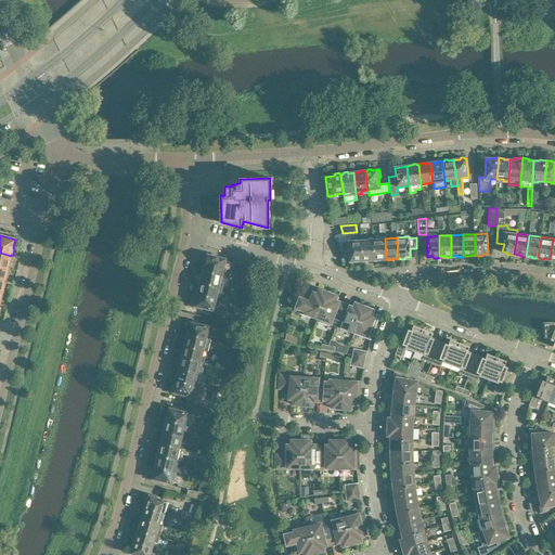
[(374,259),(373,239),(361,240),(363,260),(364,261),(369,261),(370,259),(374,259)]
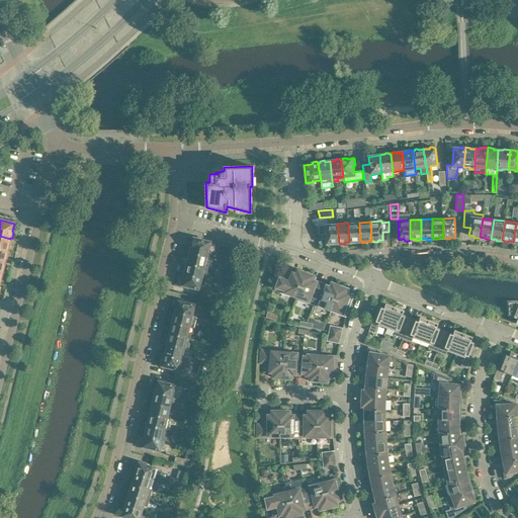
[(360,241),(359,223),(348,223),(349,242),(350,242),(351,243),(355,243),(356,242),(360,241)]
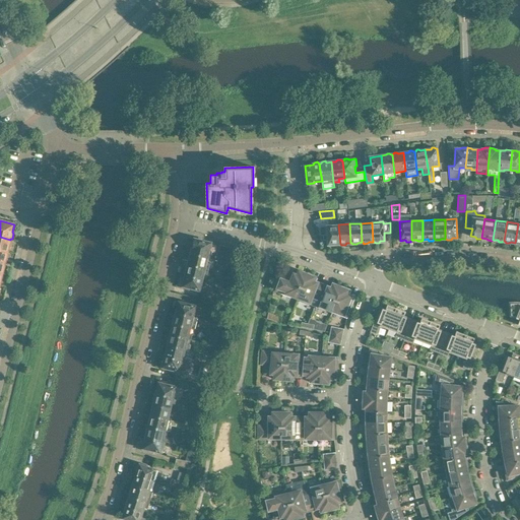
[(327,228),(320,228),(321,237),(328,236),(328,245),(329,244),(330,246),(334,246),(335,244),(340,244),(338,224),(327,225),(327,228)]
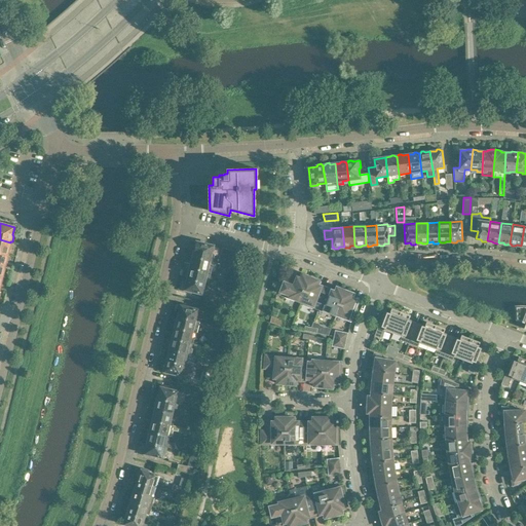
[(9,248),(10,242),(0,239),(0,252),(8,254),(8,253),(9,253),(10,249),(9,248)]
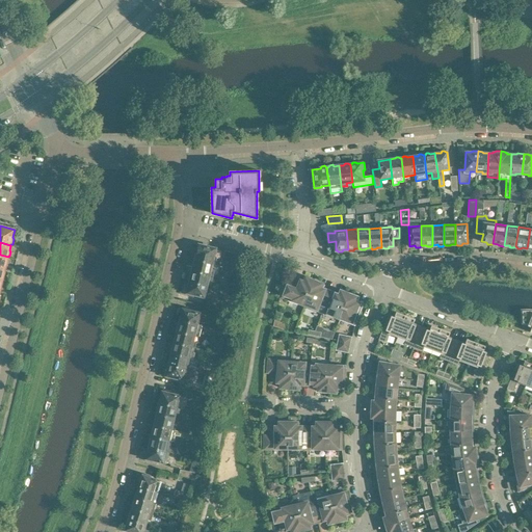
[(198,246),(197,246),(195,254),(196,254),(195,260),(213,265),(213,264),(222,266),(221,270),(244,276),(249,258),(198,245),(198,246)]
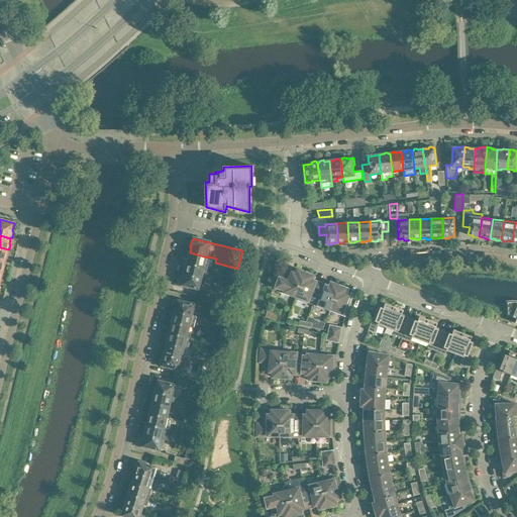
[(7,255),(8,251),(7,250),(8,249),(0,247),(0,259),(5,261),(6,255),(7,255)]
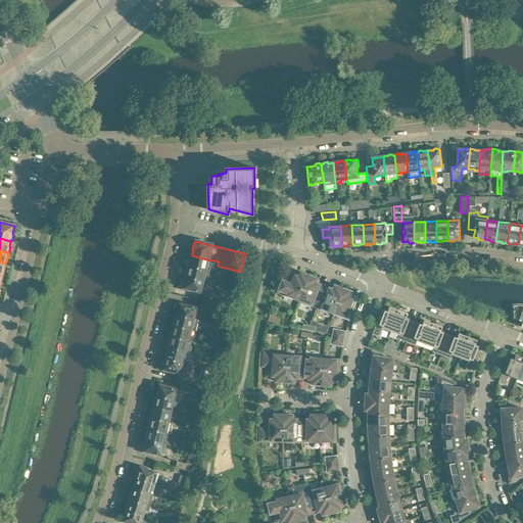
[(208,265),(209,260),(192,255),(192,256),(190,257),(189,259),(190,262),(189,267),(209,272),(211,266),(208,265)]
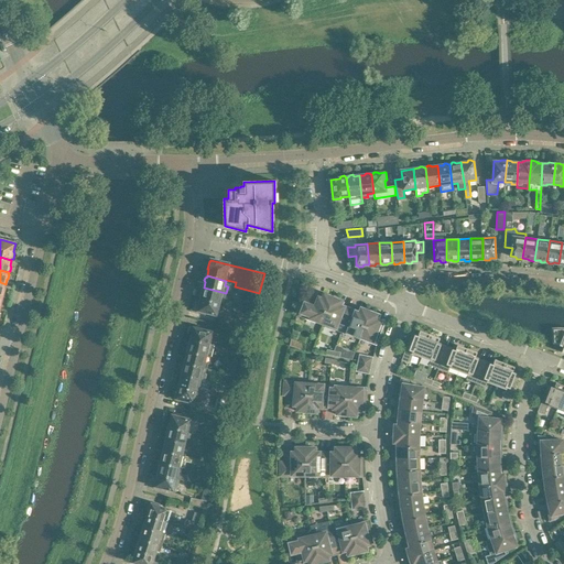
[(225,297),(226,293),(204,288),(203,292),(201,293),(201,296),(201,299),(220,304),(223,296),(225,297)]
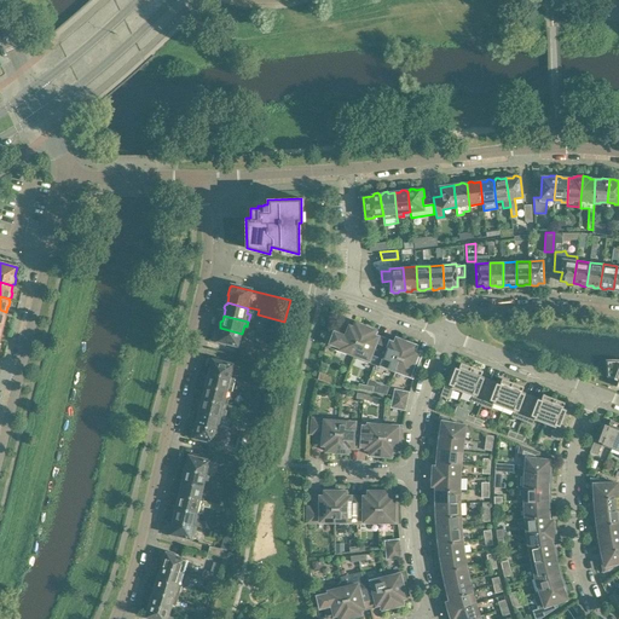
[(354,356),(365,327),(359,324),(358,323),(358,324),(353,322),(351,328),(343,324),(339,334),(335,333),(329,347),(330,347),(336,350),(346,353),(347,352),(354,356)]
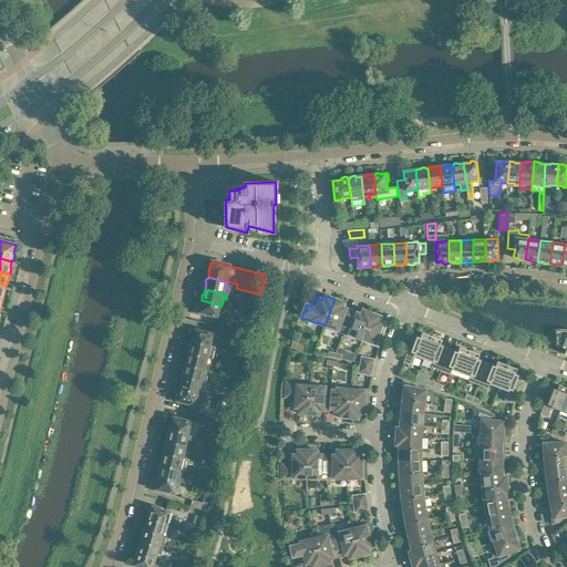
[(343,333),(351,311),(344,308),(346,303),(341,302),(341,301),(340,301),(334,299),(325,326),(332,328),(331,329),(341,332),(341,333),(343,333)]
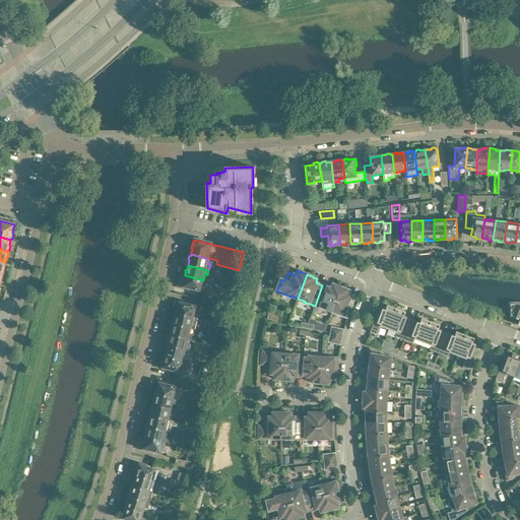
[(202,284),(203,280),(185,275),(185,276),(184,277),(183,280),(184,282),(182,288),(189,290),(190,288),(203,291),(204,285),(202,284)]
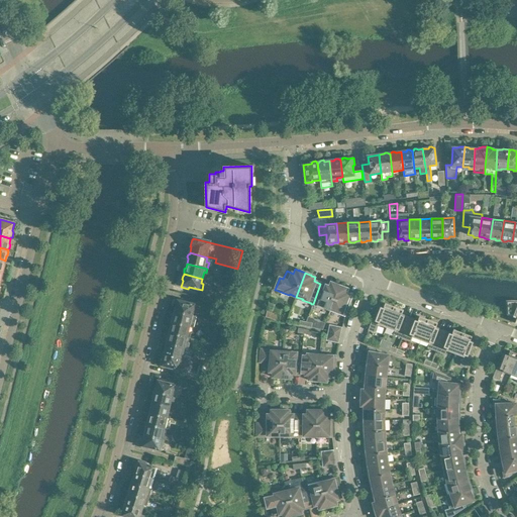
[(330,309),(339,286),(334,284),(333,283),(333,284),(329,282),(327,286),(320,284),(313,304),(314,305),(323,308),(323,307),(330,309)]
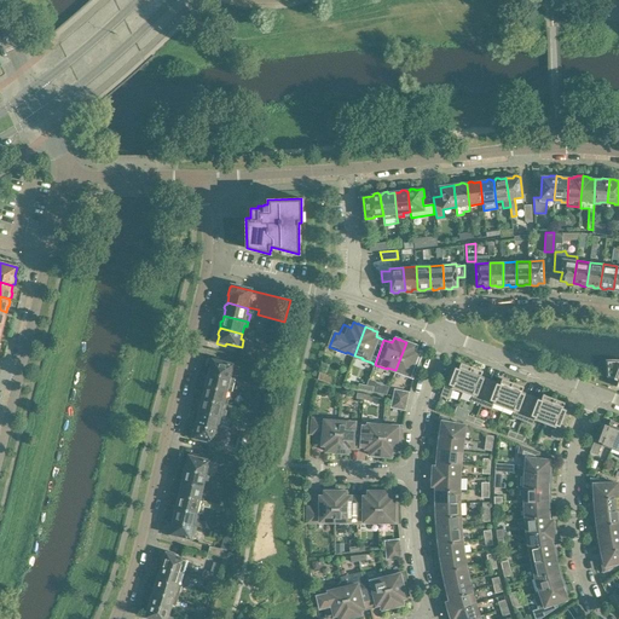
[(414,364),(418,353),(416,352),(418,347),(414,345),(412,343),(412,345),(406,342),(395,370),(404,374),(403,375),(410,377),(410,379),(411,379),(416,365),(414,364)]
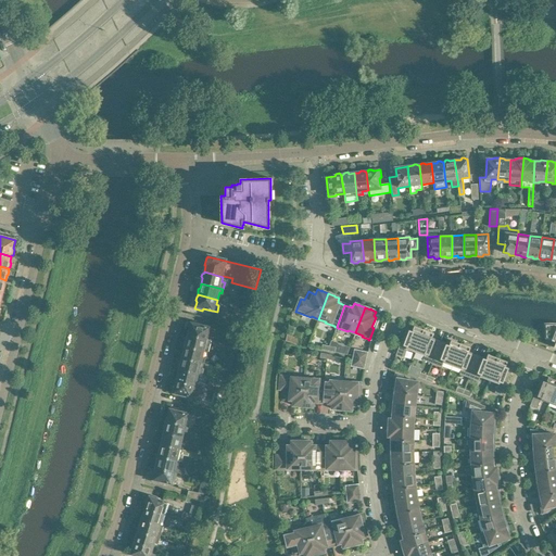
[(230,316),(228,323),(228,324),(244,327),(247,320),(230,316)]
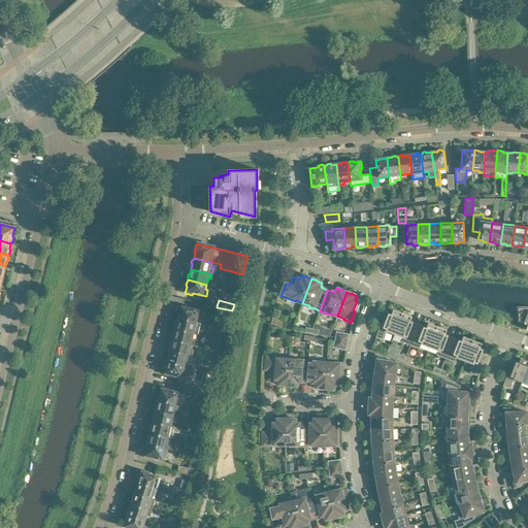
[(179,318),(178,319),(197,323),(197,322),(198,317),(201,317),(202,311),(189,308),(189,306),(182,305),(180,311),(178,312),(178,317),(179,318)]
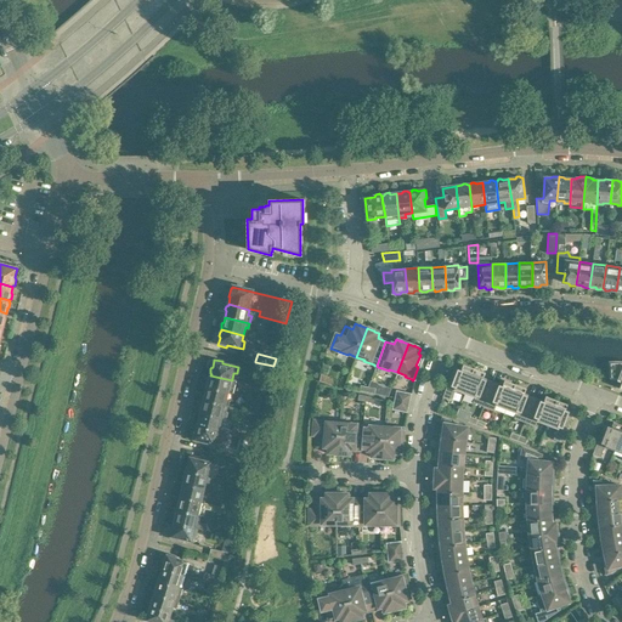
[(272,373),(273,366),(255,362),(254,368),(272,373)]
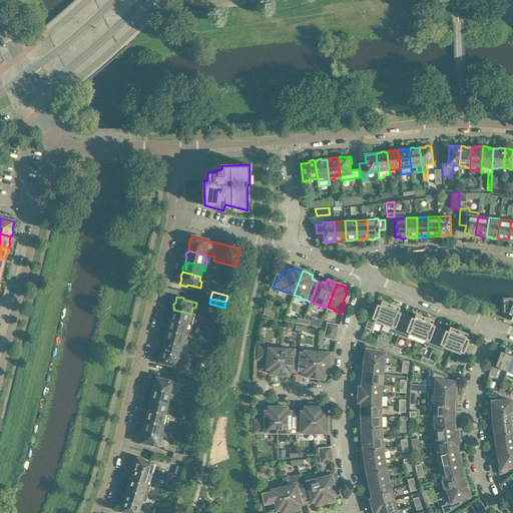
[(512,300),(507,300),(505,300),(503,300),(504,312),(507,313),(512,316),(511,321),(512,321),(512,300)]
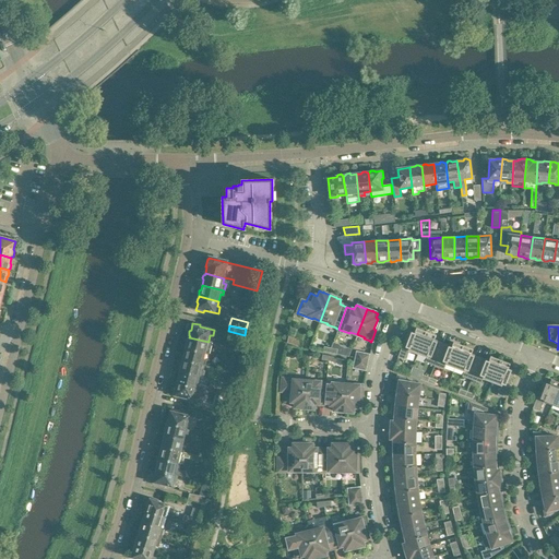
[(417,354),(426,332),(416,329),(414,333),(412,332),(409,336),(406,334),(397,357),(405,359),(408,351),(417,354)]
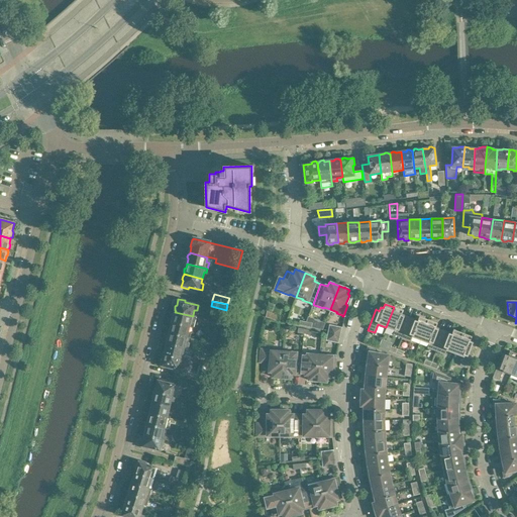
[(402,338),(410,317),(401,314),(403,310),(394,307),(386,327),(395,330),(393,334),(402,338)]
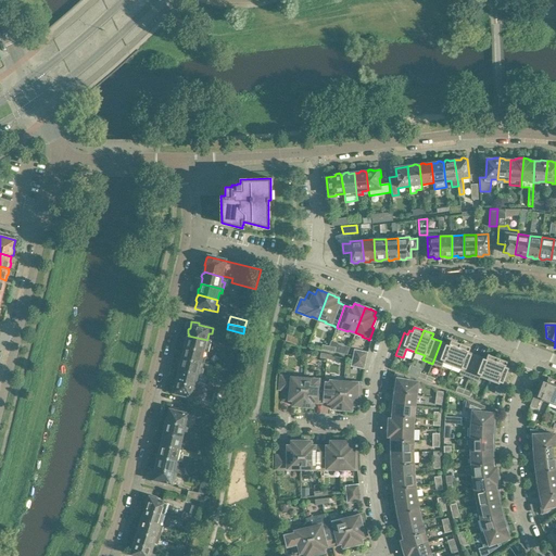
[(209,352),(211,341),(212,340),(207,339),(207,340),(188,336),(187,340),(186,341),(185,344),(186,346),(209,353),(209,352)]
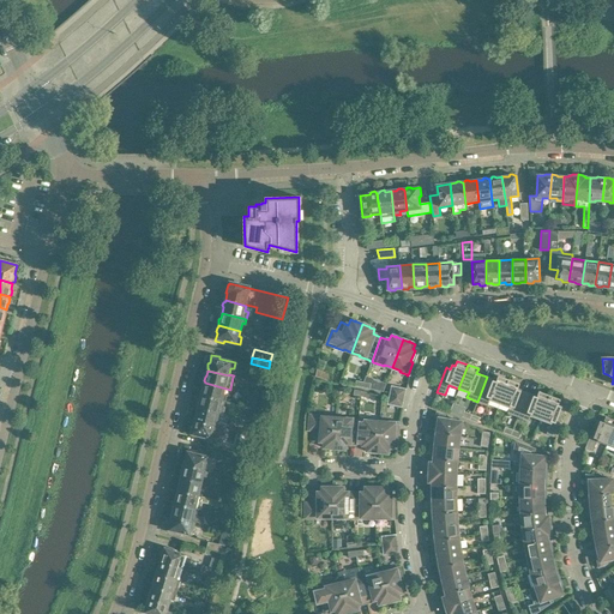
[(499,404),(509,380),(498,377),(497,380),(487,377),(477,402),(487,405),(489,401),(499,404)]
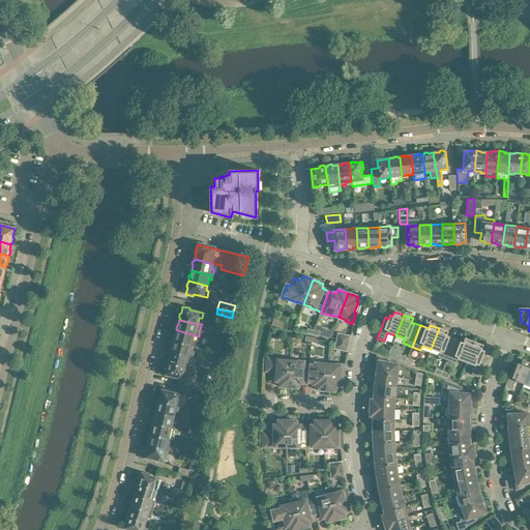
[(447,360),(455,339),(446,335),(448,331),(439,328),(431,349),(440,352),(438,356),(447,360)]
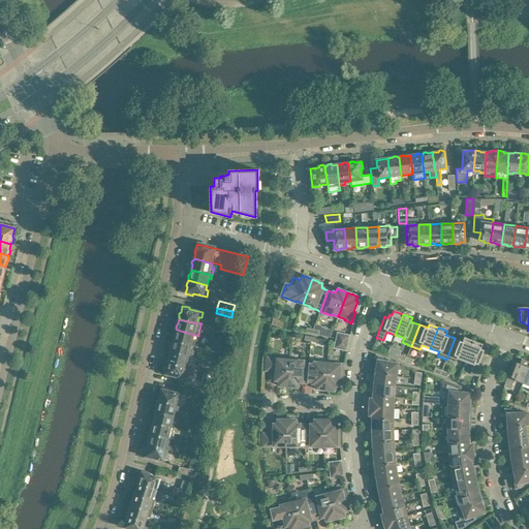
[(198,341),(200,336),(200,335),(198,335),(198,336),(177,330),(177,331),(175,332),(175,335),(176,336),(175,341),(194,346),(195,340),(198,341)]
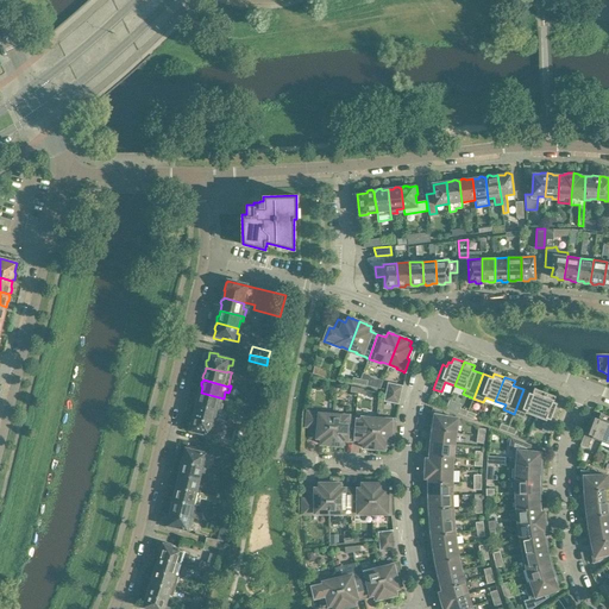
[(401,394),(402,387),(389,383),(388,390),(401,394)]
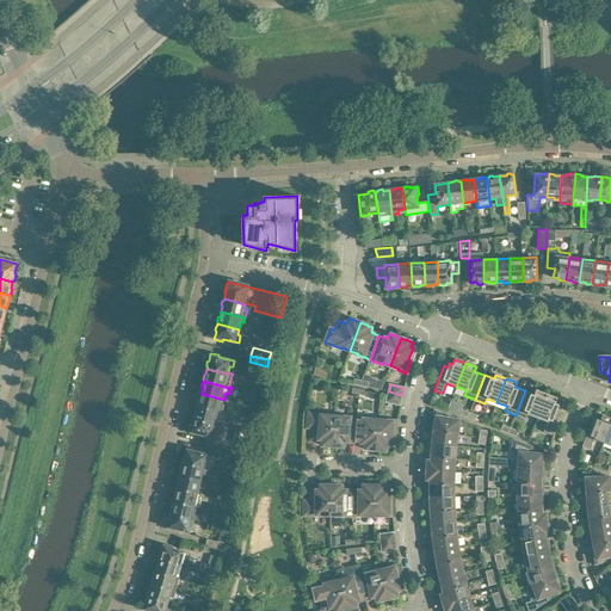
[(537,418),(547,394),(536,389),(535,394),(525,390),(516,415),(525,419),(528,414),(537,418)]
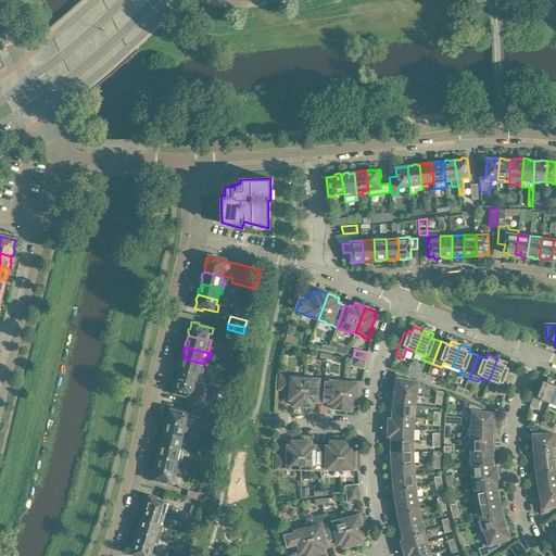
[(203,368),(204,364),(184,358),(182,364),(180,365),(179,368),(180,369),(180,370),(198,375),(200,368),(203,368)]
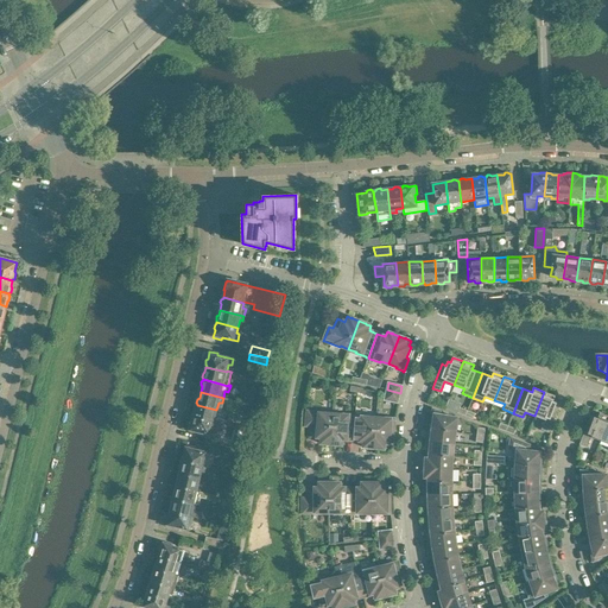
[(549,432),(558,407),(555,406),(556,403),(552,401),(555,396),(544,392),(534,416),(545,419),(540,430),(549,432)]
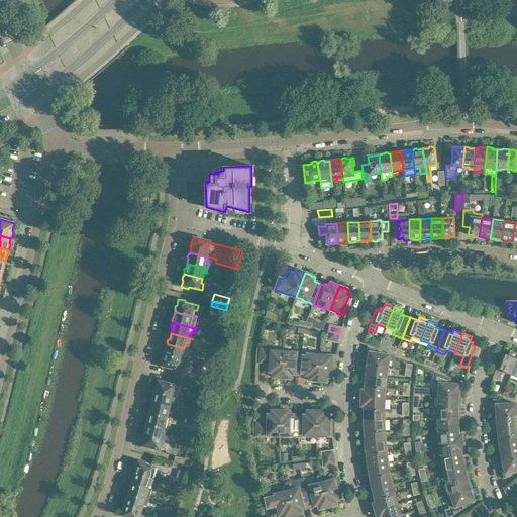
[(338,342),(339,336),(328,334),(327,340),(338,342)]
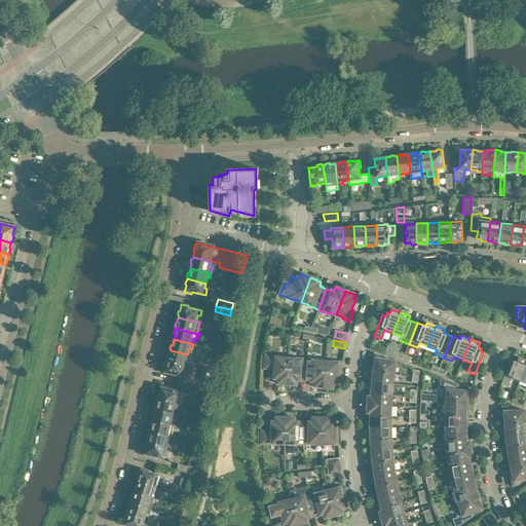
[(170,351),(168,354),(170,357),(168,362),(193,368),(196,357),(187,354),(171,350),(171,351),(170,351)]
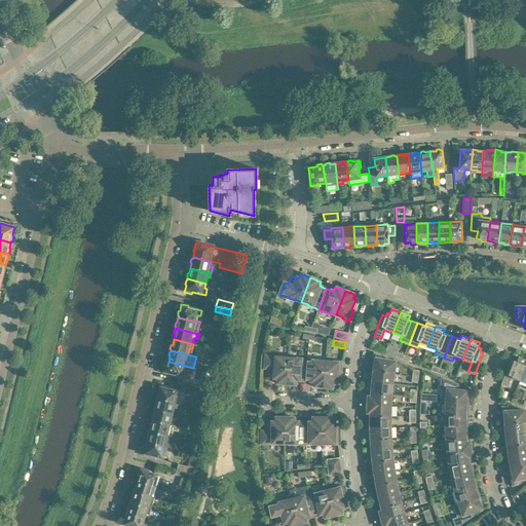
[(395,369),(396,362),(395,362),(380,360),(381,358),(381,357),(373,353),(374,354),(373,365),(375,365),(374,371),(393,373),(395,369)]
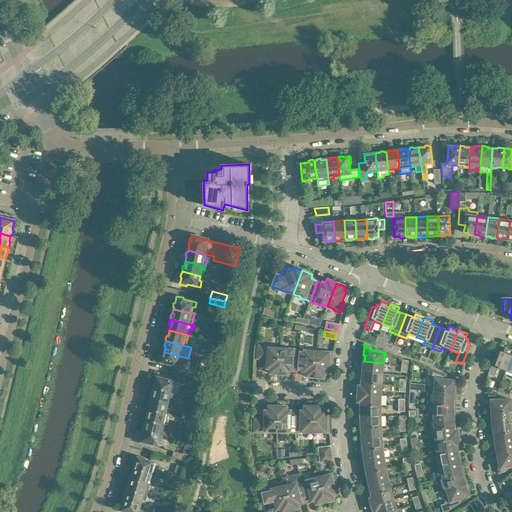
[(279,374),(281,349),(274,348),(274,347),(265,346),(260,346),(259,346),(258,358),(262,359),(261,368),(268,368),(268,373),(272,373),(272,374),(273,374),(273,373),(279,374)]
